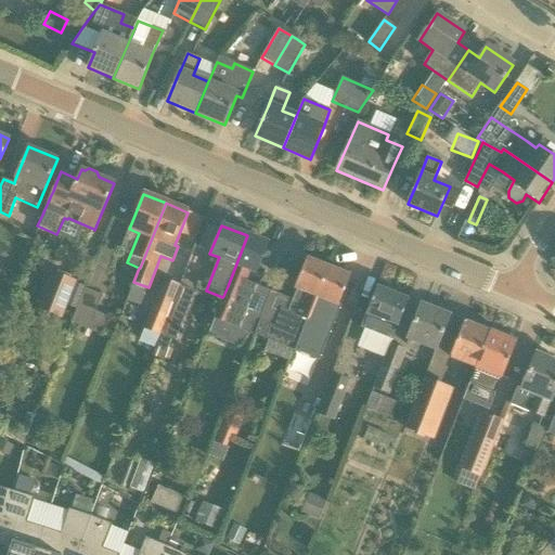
[(228,286),(223,296),(215,318),(240,327),(257,286),(246,281),(250,270),(257,273),(269,244),(247,235),(228,286)]
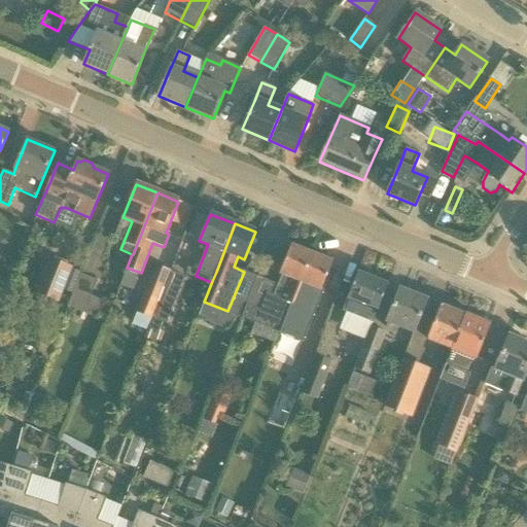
[(257,277),(241,317),(255,323),(251,334),(274,343),(278,332),(280,334),(281,331),(287,314),(291,304),(312,254),(291,246),(280,274),(282,274),(278,285),(257,277)]
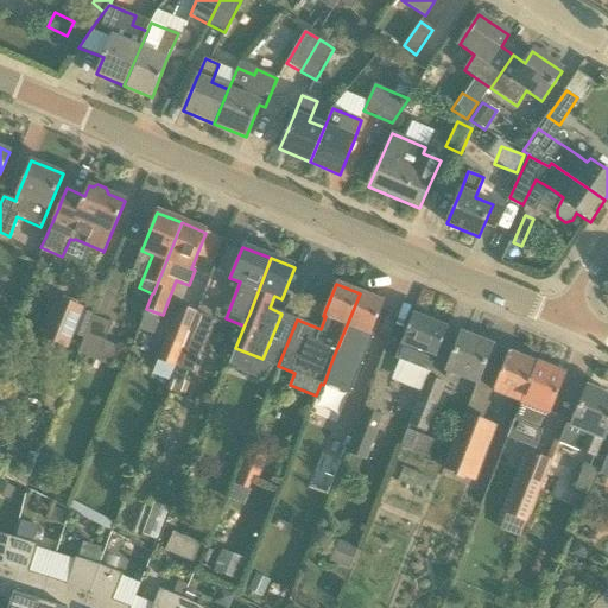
[(360,293),(336,350),(350,356),(353,348),(361,352),(369,334),(371,334),(384,303),(360,293)]
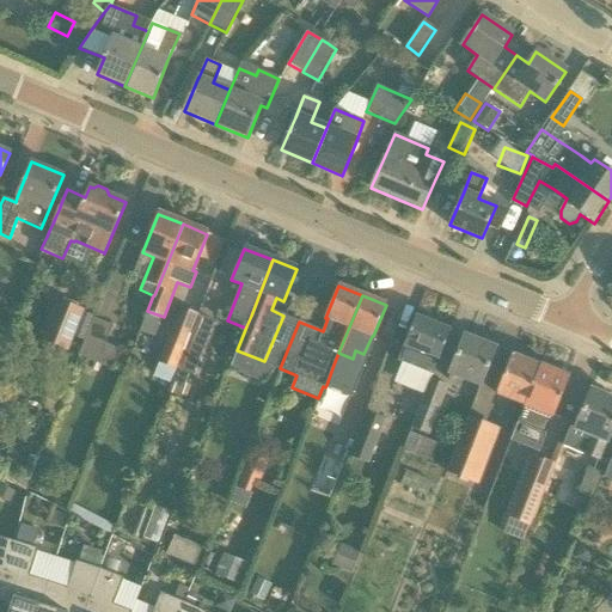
[(68,353),(73,338),(85,343),(92,318),(83,316),(85,311),(56,300),(40,342),(68,353)]
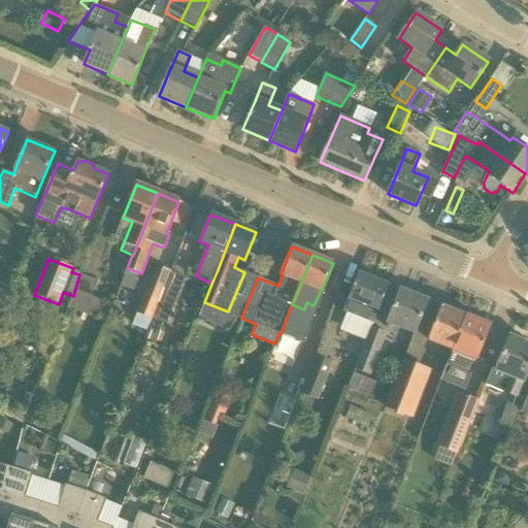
[(162,295),(171,271),(155,264),(136,312),(137,314),(153,319),(162,295)]
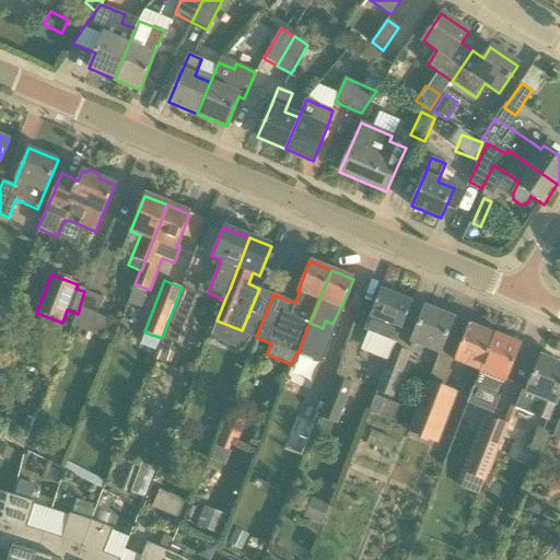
[(256,337),(273,294),(259,289),(242,330),(242,331),(256,337)]
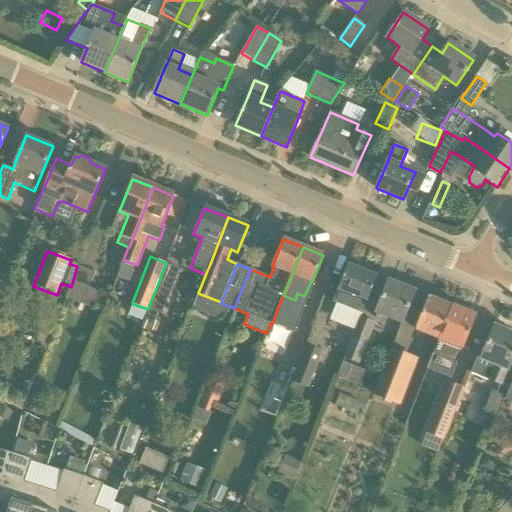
[(377,277),(372,275),(372,272),(366,270),(364,272),(348,265),(333,302),(362,314),(377,277)]
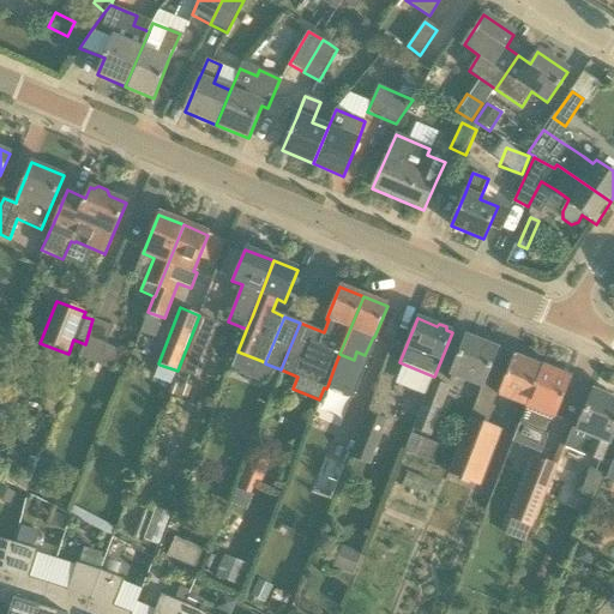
[(106,345),(112,326),(92,319),(80,357),(114,368),(120,350),(106,345)]
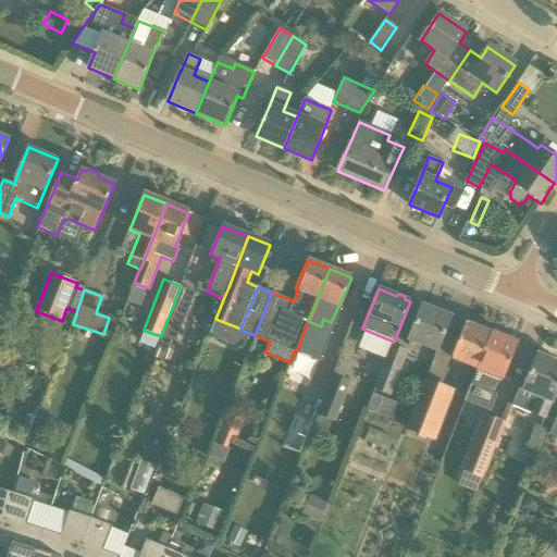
[(437,351),(450,318),(422,306),(409,339),(437,351)]
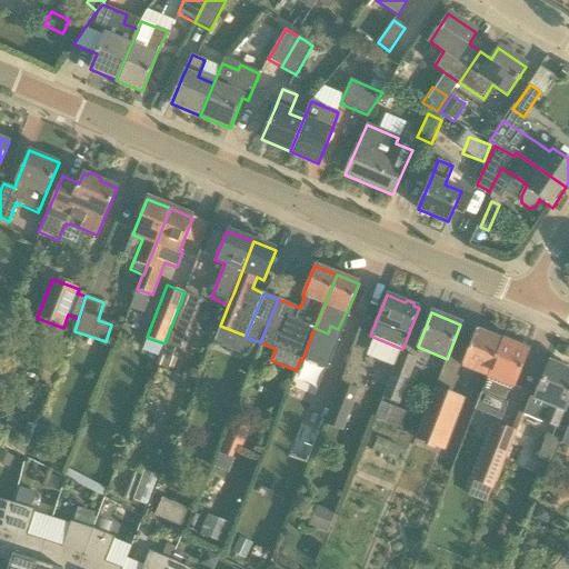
[(180,349),(190,323),(175,318),(165,343),(155,367),(167,371),(176,347),(180,349)]
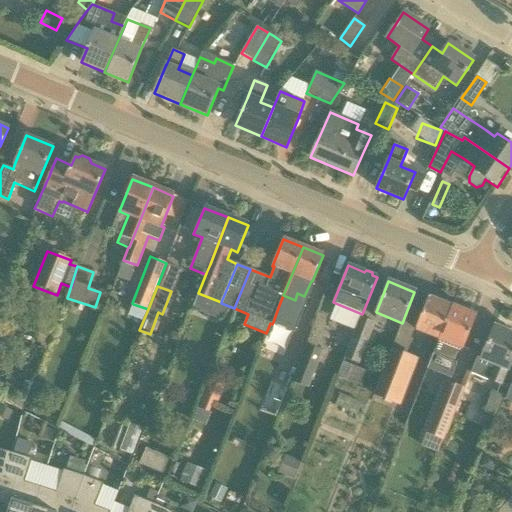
[(439,339),(452,307),(428,297),(415,330),(439,339)]
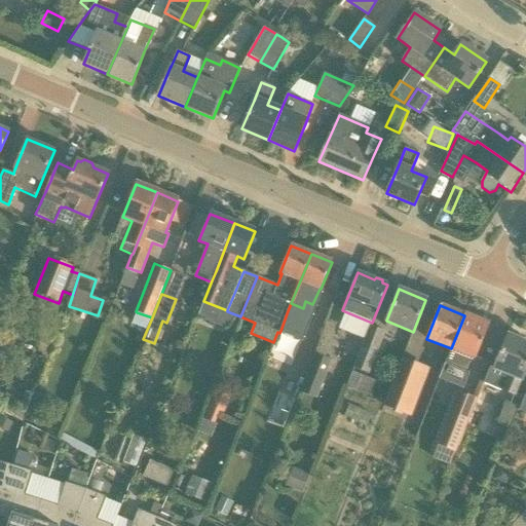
[(53,311),(41,315),(45,328),(58,324),(53,311)]
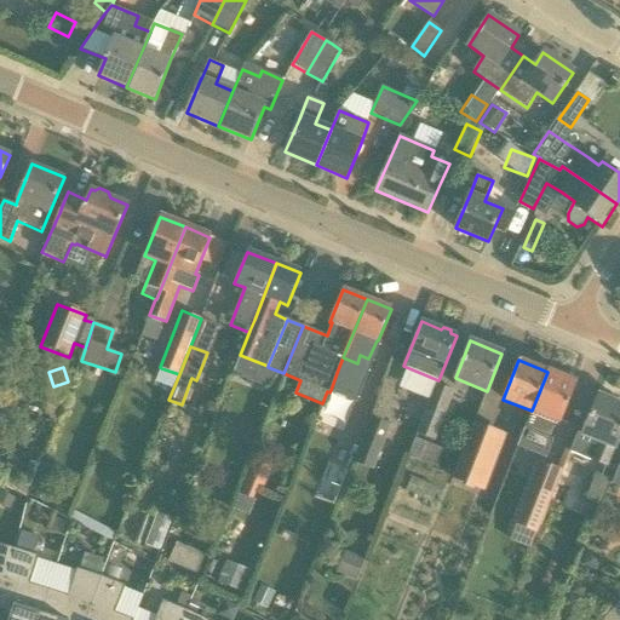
[(526,425),(524,429),(552,441),(555,436),(561,423),(577,383),(549,372),(547,372),(532,411),(526,425)]
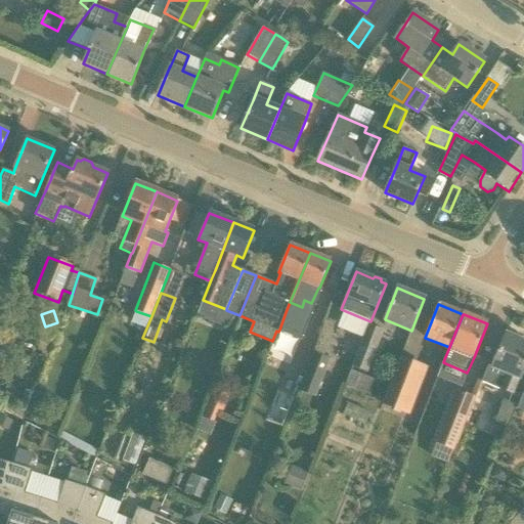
[(366,370),(382,331),(368,324),(359,348),(352,365),(366,370)]
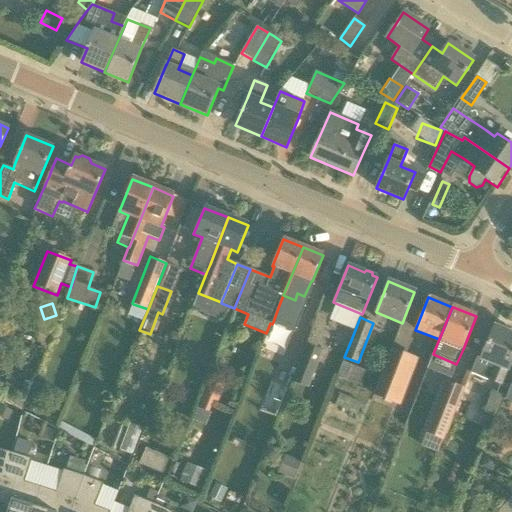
[(501,385),(508,370),(511,360),(511,333),(495,326),(481,359),(477,357),(471,372),(501,385)]
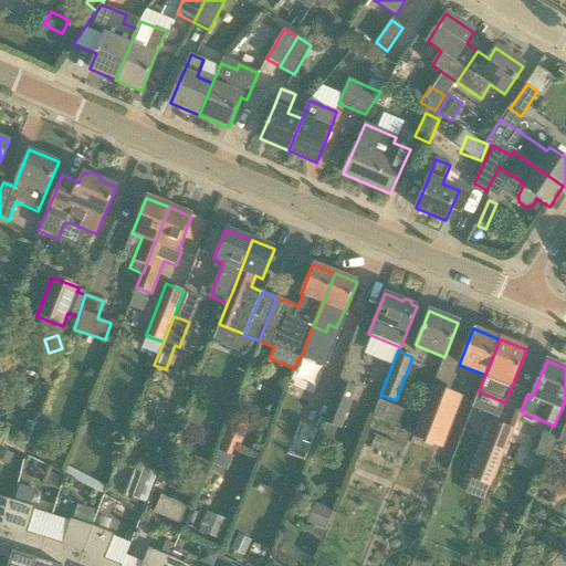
[(328,409),(344,416),(355,390),(338,384),(328,409)]
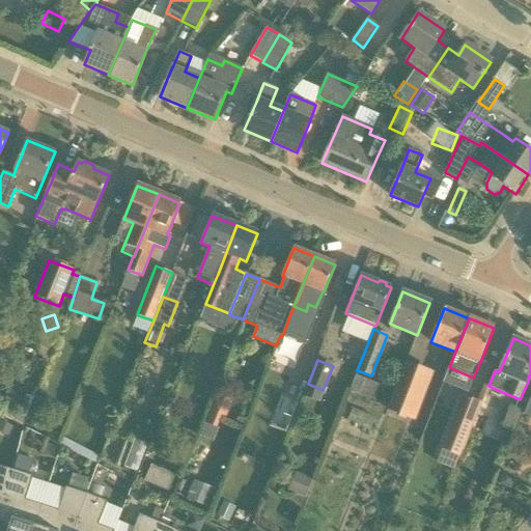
[(424,395),(434,373),(407,362),(387,410),(415,421),(424,395)]
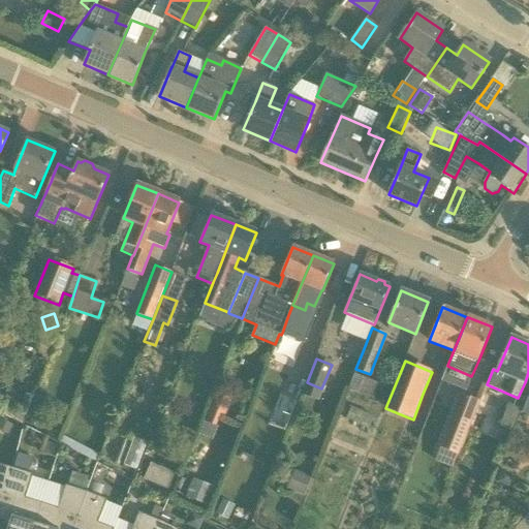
[(374,399),(379,383),(354,374),(348,390),(372,399),(374,399)]
